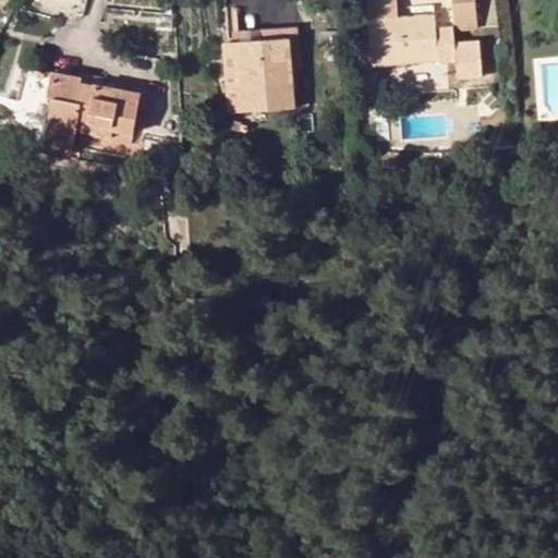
[(368,0),(371,20),(397,17),(396,0),(368,0)]
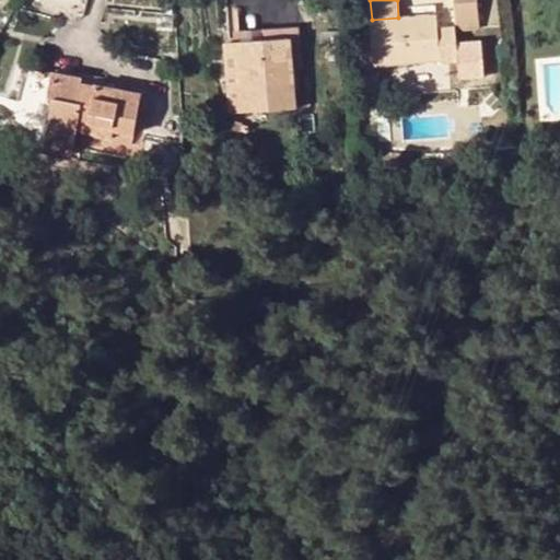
[(453,0),(456,25),(456,30),(479,28),(477,0),(453,0)]
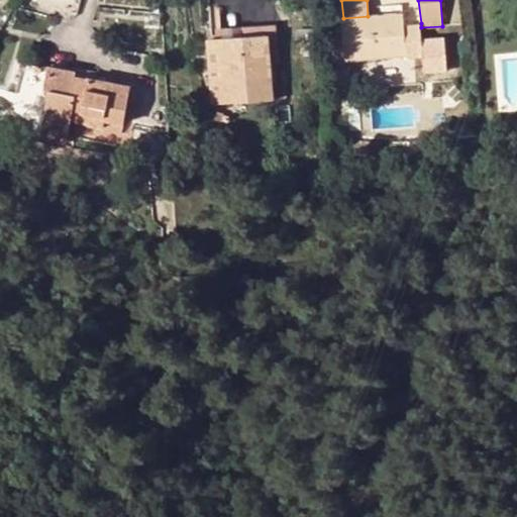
[(346,61),(423,55),(422,42),(421,39),(405,40),(404,24),(404,13),(368,16),(343,18),(346,61)]
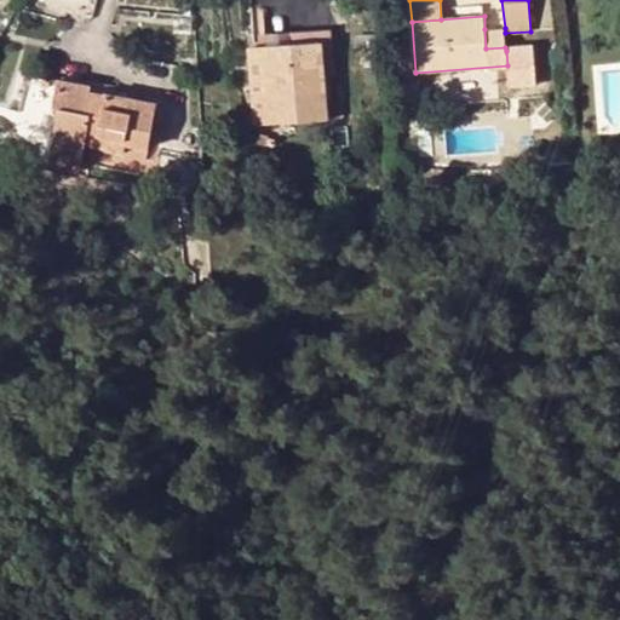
[(505,47),(505,33),(505,28),(484,29),(486,49),(505,47)]
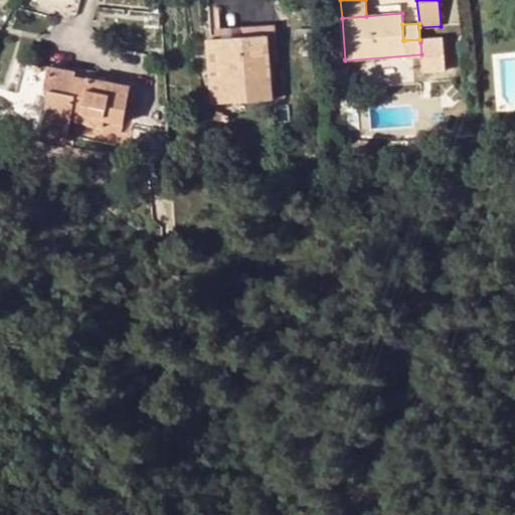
[(210,28),(211,40),(218,40),(268,37),(272,100),(280,100),(274,24),(210,28)]
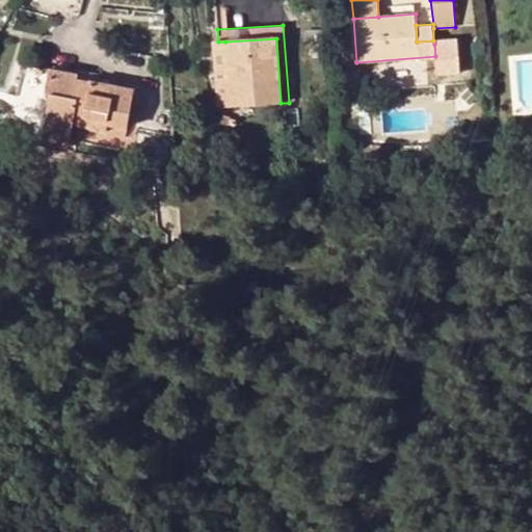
[(225,42),(229,106),(281,103),(276,38),(225,42)]
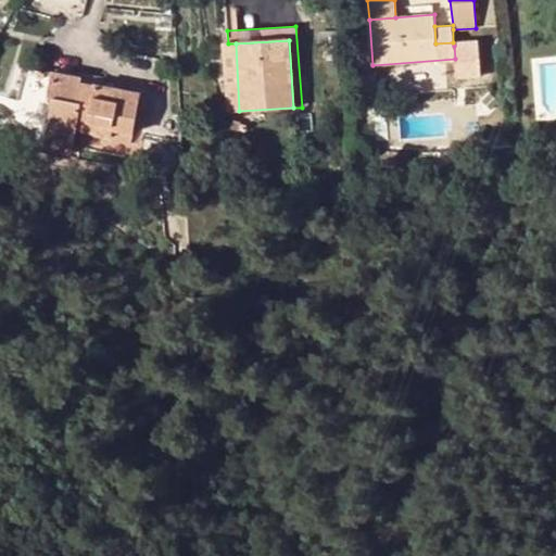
[(236,43),(228,43),(223,43),(227,111),(239,111),(236,43)]
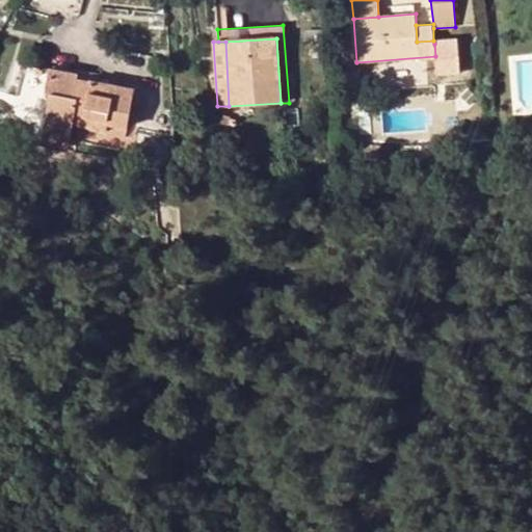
[(459,76),(458,42),(434,44),(435,56),(436,77),(459,76)]
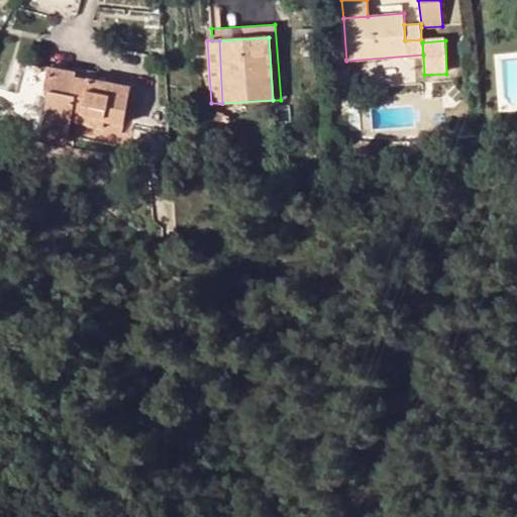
[(122,125),(128,85),(89,78),(87,90),(73,87),(75,75),(76,72),(47,68),(44,89),(48,89),(43,120),(69,124),(71,111),(89,115),(88,125),(103,127),(104,121),(122,125)]
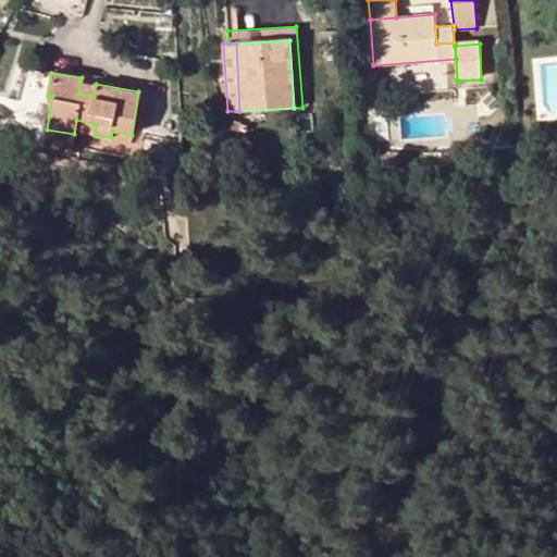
[(81,81),(78,94),(94,97),(96,84),(81,81)]
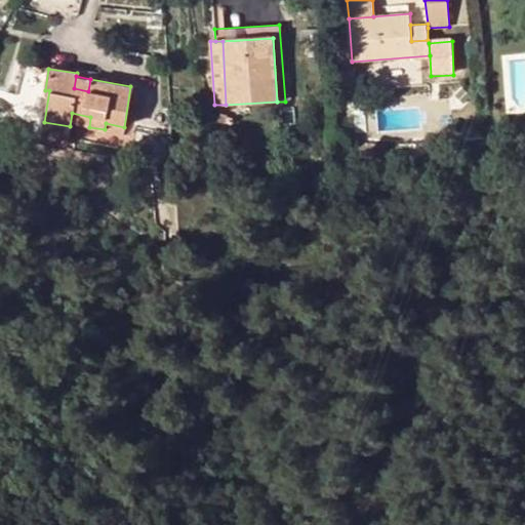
[(356,85),(348,85),(348,94),(356,94),(356,85)]
